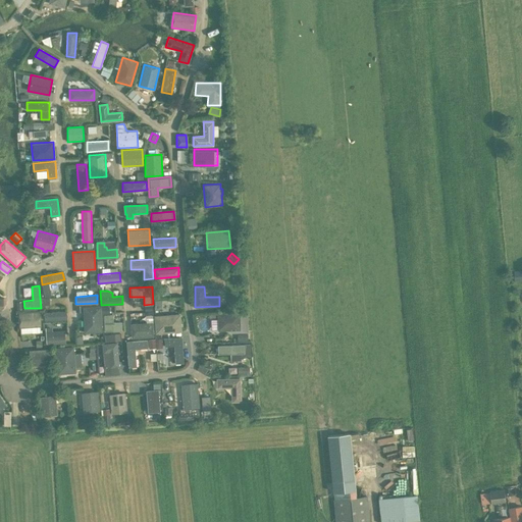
[(83,306),(84,332),(102,331),(101,305),(83,306)]
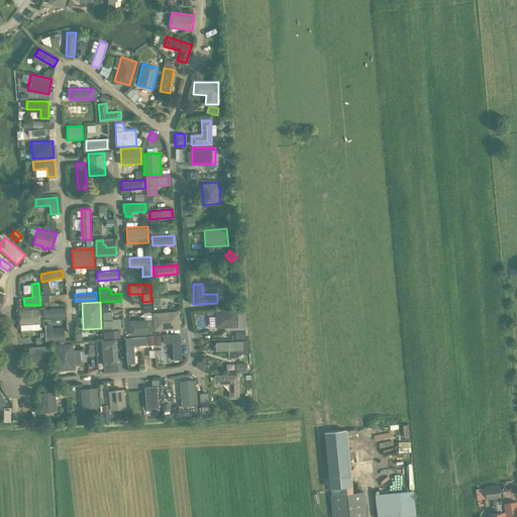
[(41,323),(40,307),(18,308),(19,325),(41,323)]
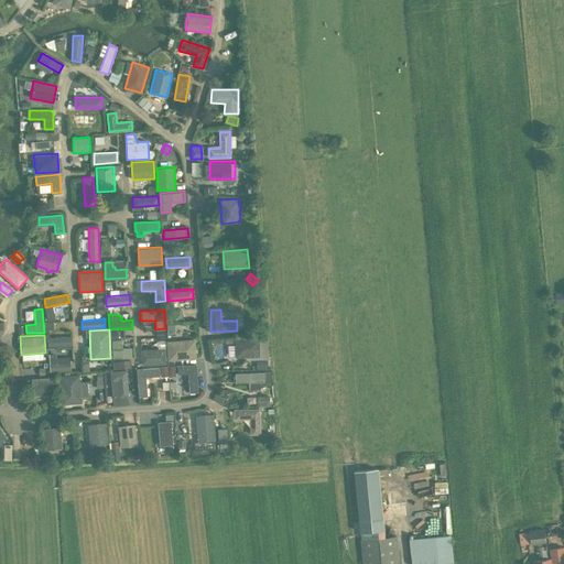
[(71,337),(49,338),(50,348),(71,347),(72,342),(71,337)]
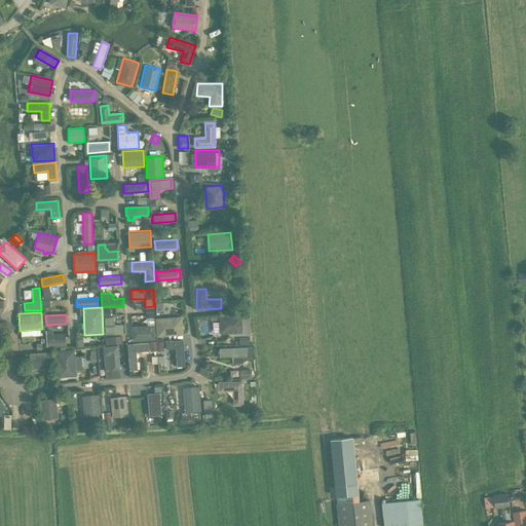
[(232,333),(232,335),(251,334),(250,315),(241,315),(241,314),(219,315),(220,333),(232,333)]
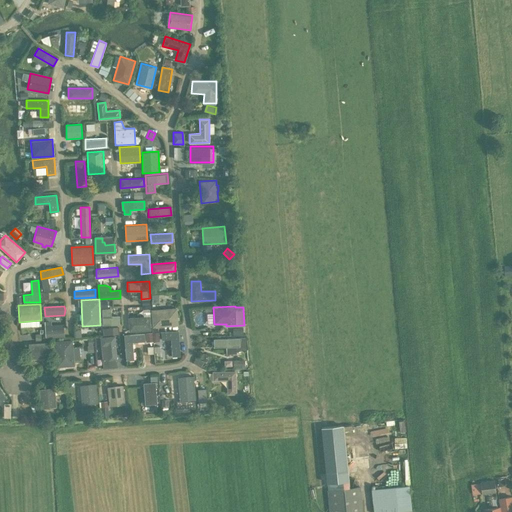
[(152,326),(153,326),(153,327),(152,327),(152,331),(158,331),(158,326),(178,325),(177,307),(151,309),(152,326)]
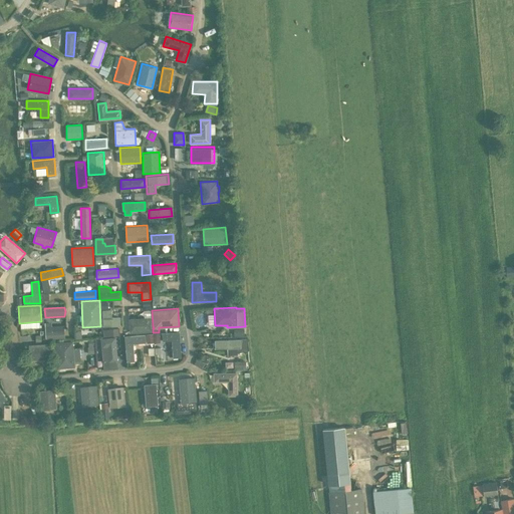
[(119,325),(119,316),(111,317),(111,309),(102,310),(103,326),(119,325)]
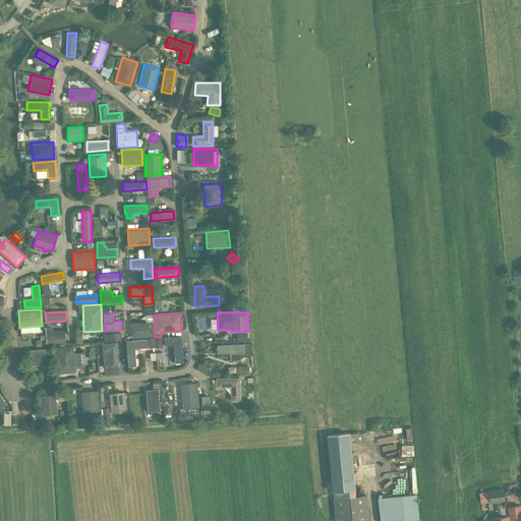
[(154,336),(153,322),(130,323),(131,337),(154,336)]
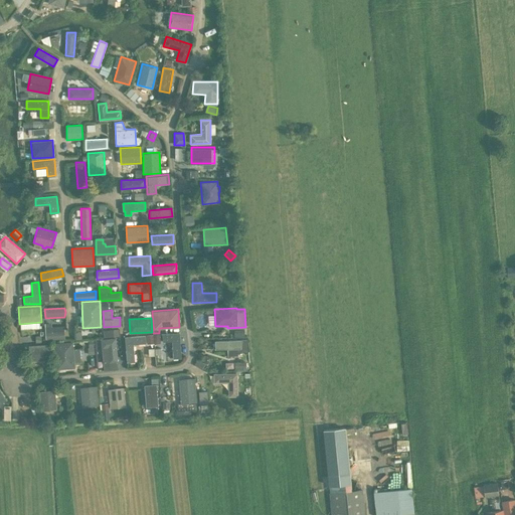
[(64,330),(63,330),(62,324),(48,325),(48,331),(45,331),(45,339),(64,338),(64,330)]
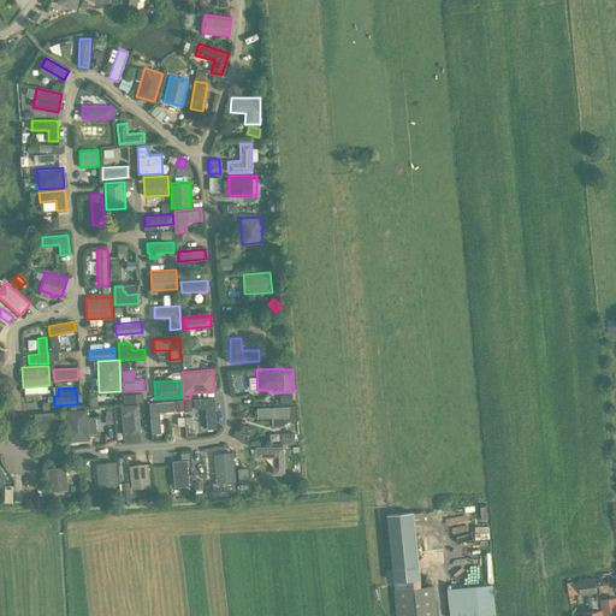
[(194,408),(206,407),(207,428),(217,427),(214,397),(194,398),(194,408)]
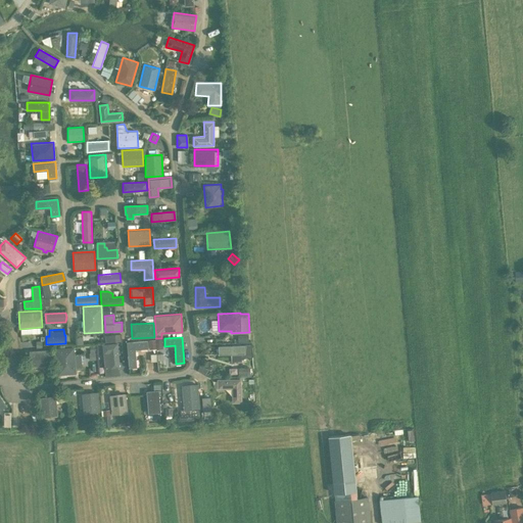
[(148,348),(147,340),(127,342),(129,368),(137,367),(136,349),(148,348)]
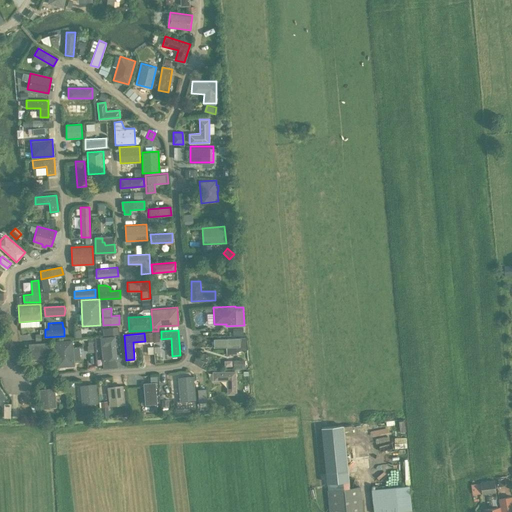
[(115,335),(100,337),(103,367),(118,366),(115,335)]
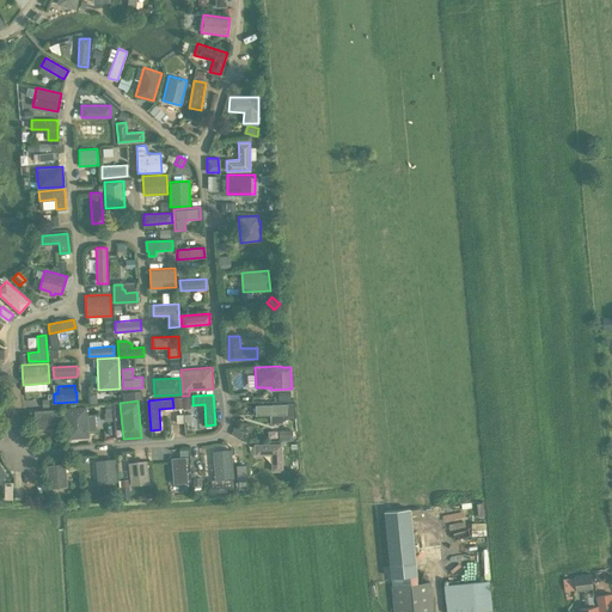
[(294,417),(294,403),(256,404),(256,415),(270,414),(270,422),(282,421),(282,417),(294,417)]
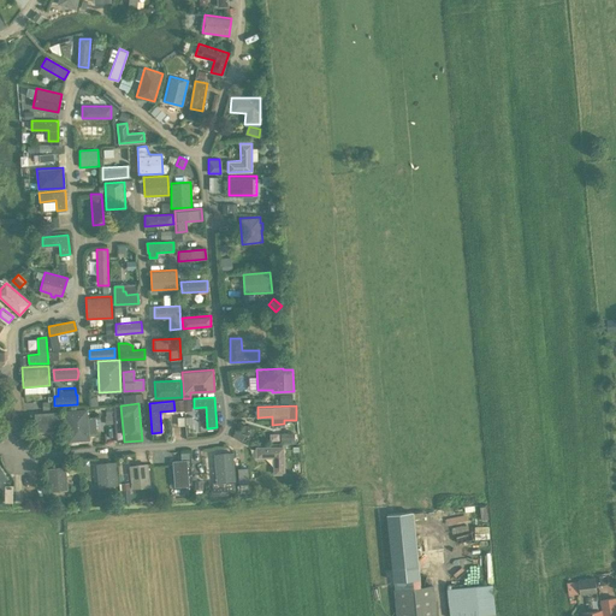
[(90,438),(87,408),(65,409),(67,440),(90,438)]
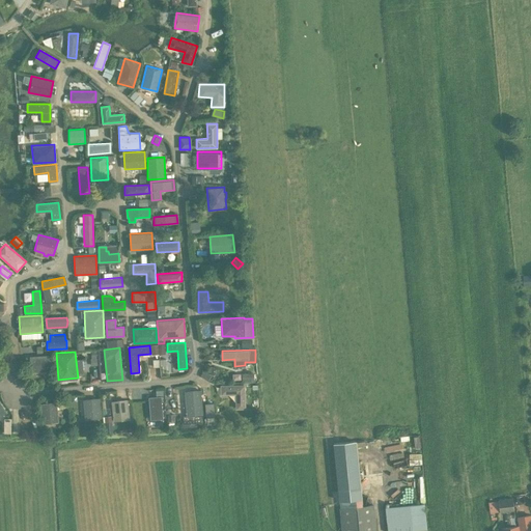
[(54,370),(53,354),(30,356),(31,372),(54,370)]
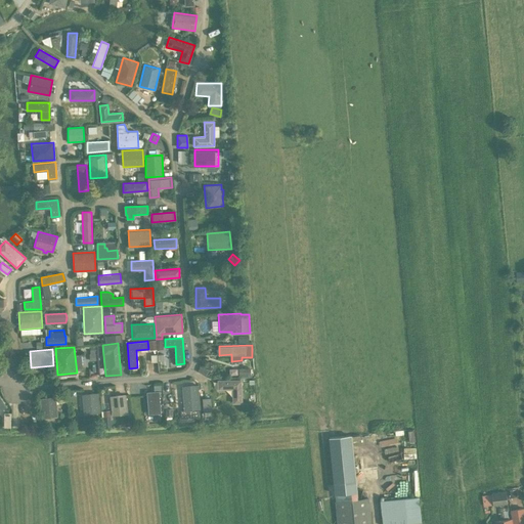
[(243,403),(242,388),(245,388),(248,387),(248,383),(245,381),(242,381),(242,379),(217,380),(217,389),(231,389),(232,403),(243,403)]
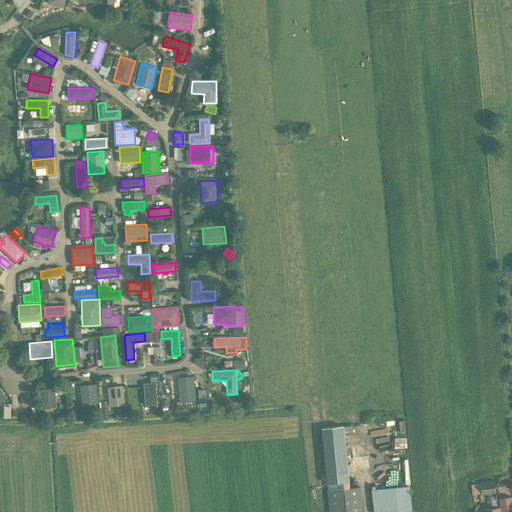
[(177,377),(180,401),(190,400),(190,401),(193,400),(193,399),(196,399),(194,376),(177,377)]
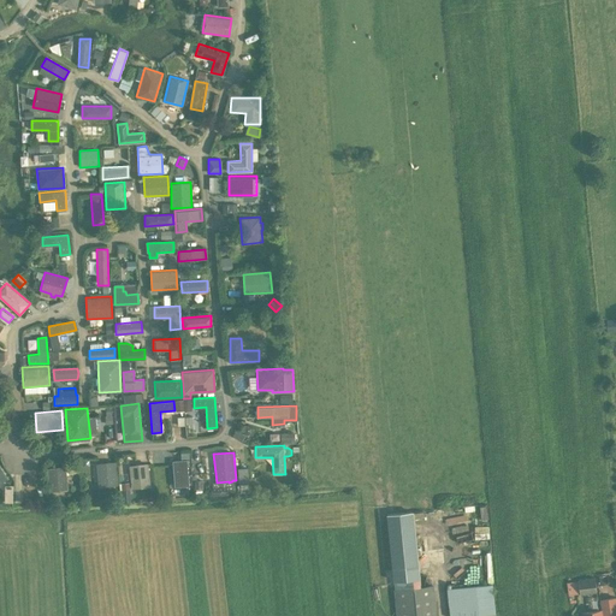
[(96,463),(99,486),(118,484),(116,461),(96,463)]
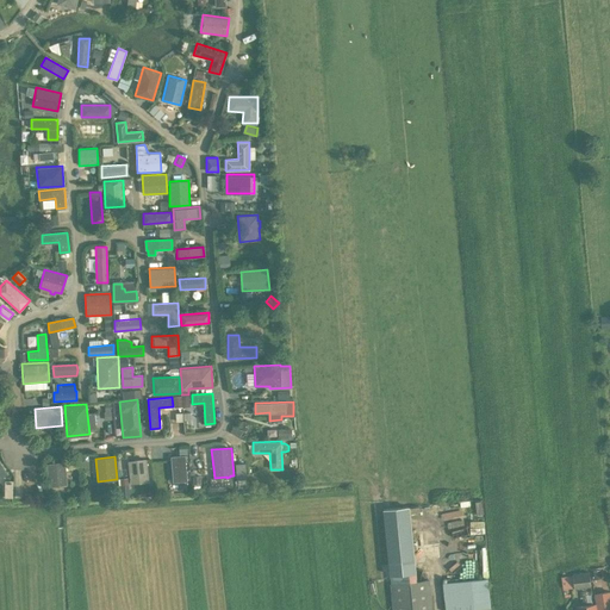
[(173,484),(187,483),(186,456),(170,458),(173,484)]
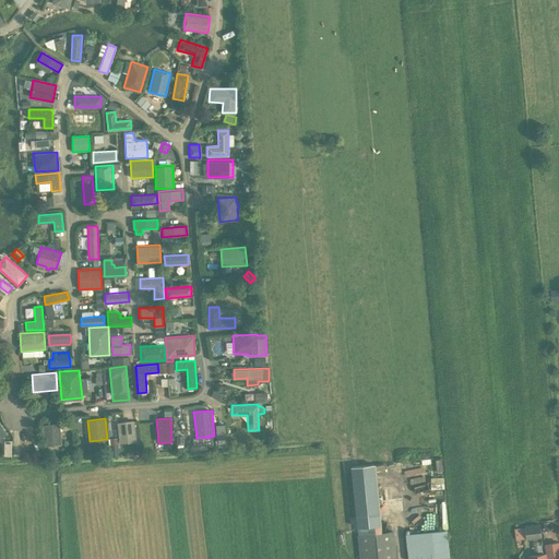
[(137,441),(134,420),(117,421),(119,442),(137,441)]
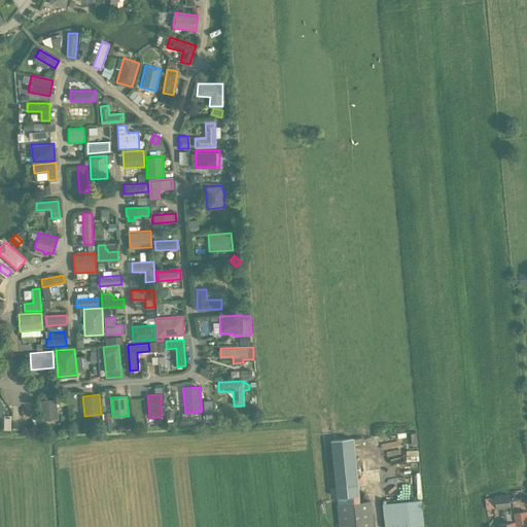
[(58,419),(57,398),(40,400),(41,420),(58,419)]
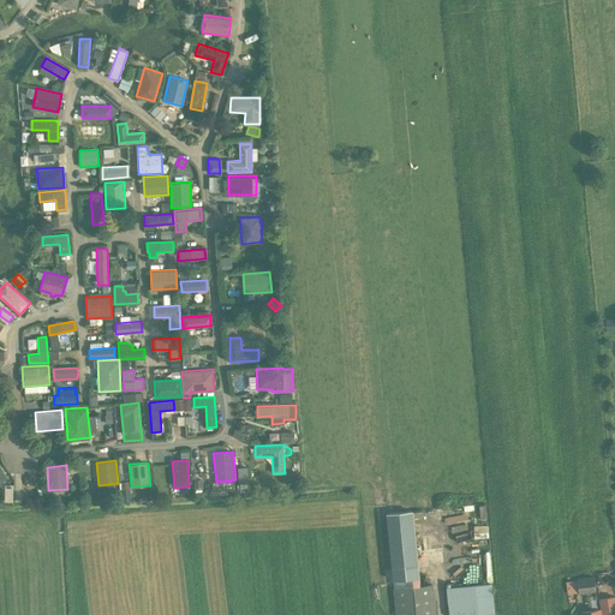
[(412,512),(387,514),(392,567),(416,565),(415,551),(412,512)]
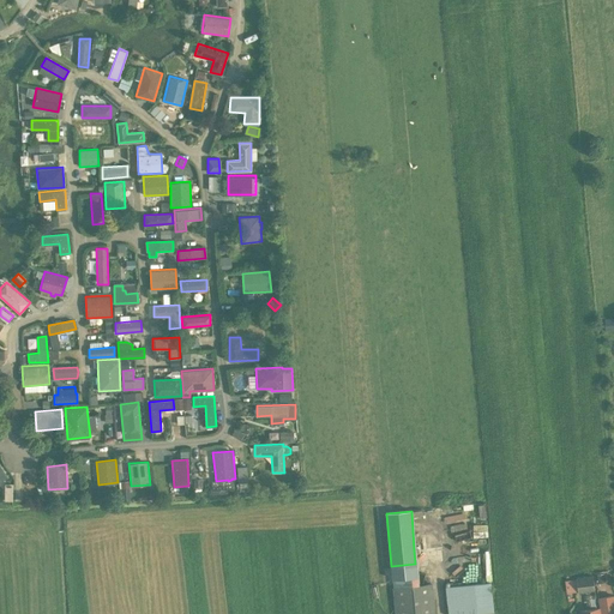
[(416,578),(415,564),(391,566),(392,581),(393,579),(416,578)]
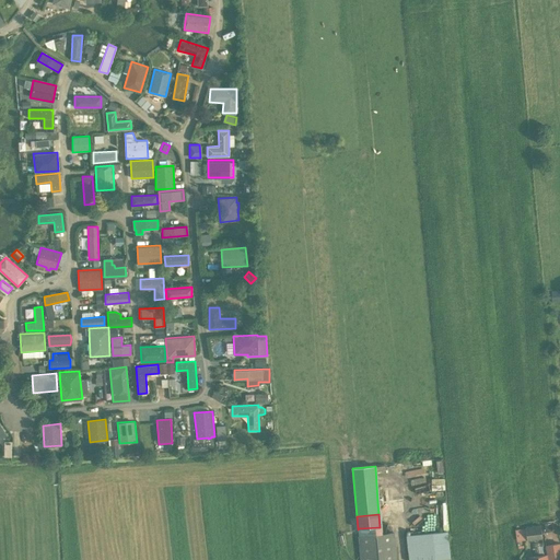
[(527,540),(543,538),(541,525),(525,527),(527,540)]
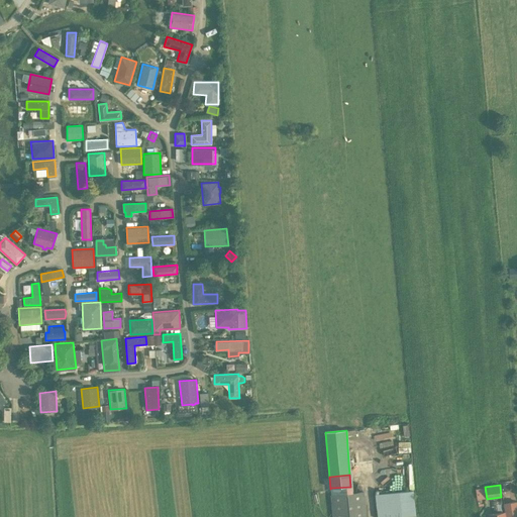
[(413,489),(375,493),(377,516),(387,516),(416,514),(413,489)]
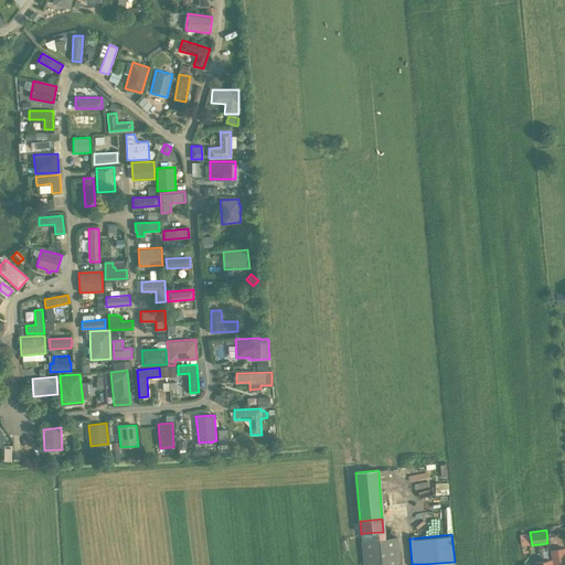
[(400,564),(397,537),(362,541),(364,564),(400,564)]
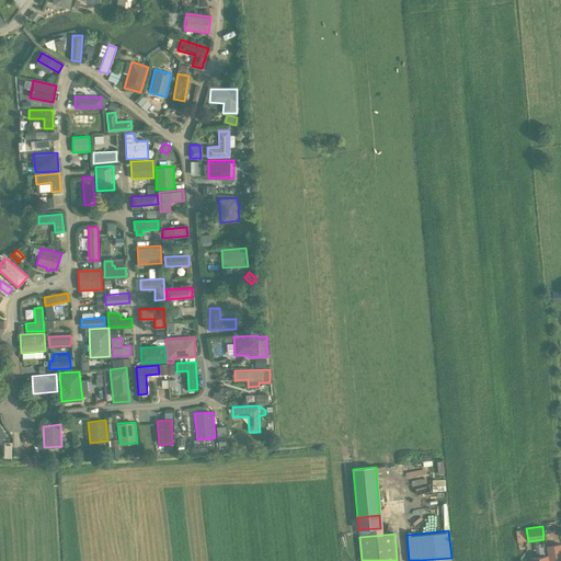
[(546,546),(548,556),(548,560),(560,560),(560,548),(560,542),(546,546)]
